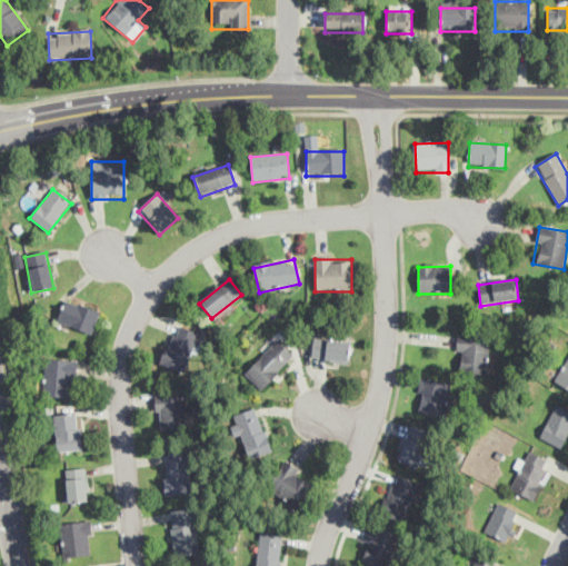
[(99,313),(65,300),(57,323),(91,336),(99,313)]
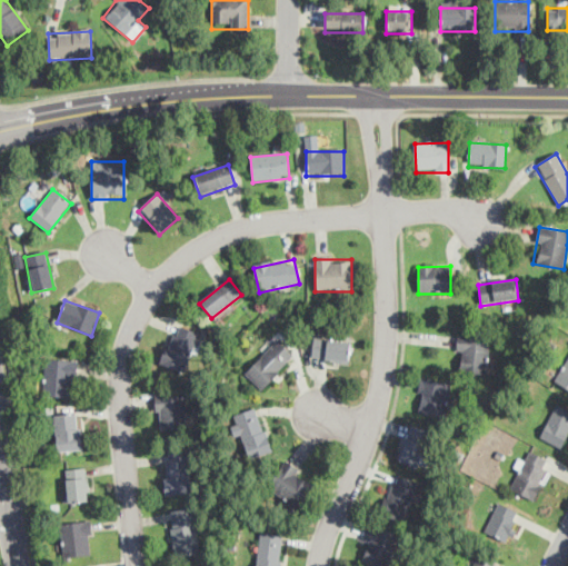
[(199,335),(176,326),(159,366),(182,375),(199,335)]
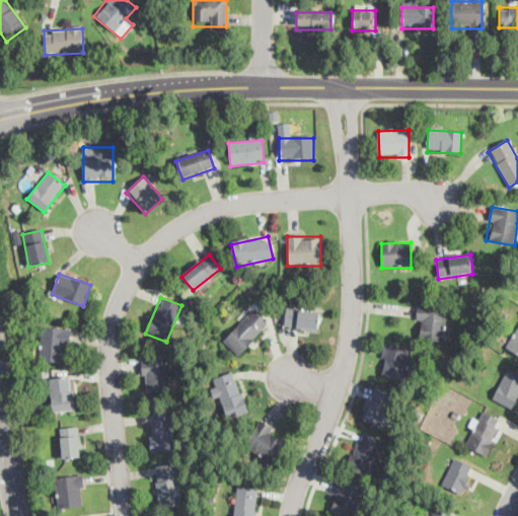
[(444,342),(445,307),(417,306),(416,342),(444,342)]
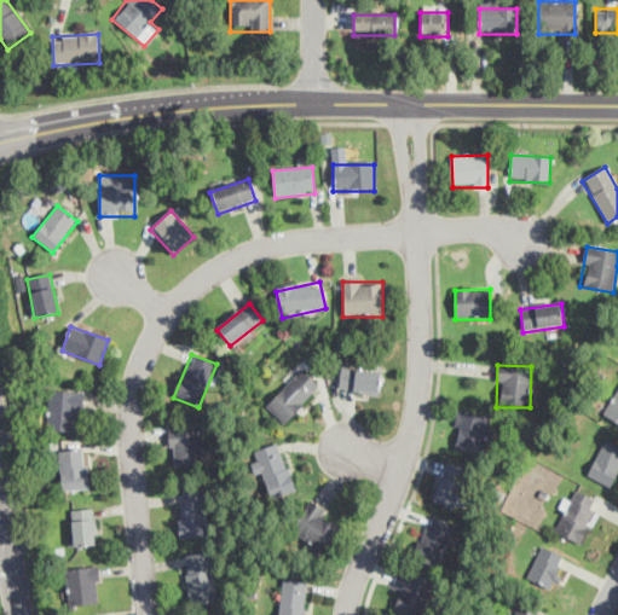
[(382,373),(342,367),(338,392),(379,398),(382,373)]
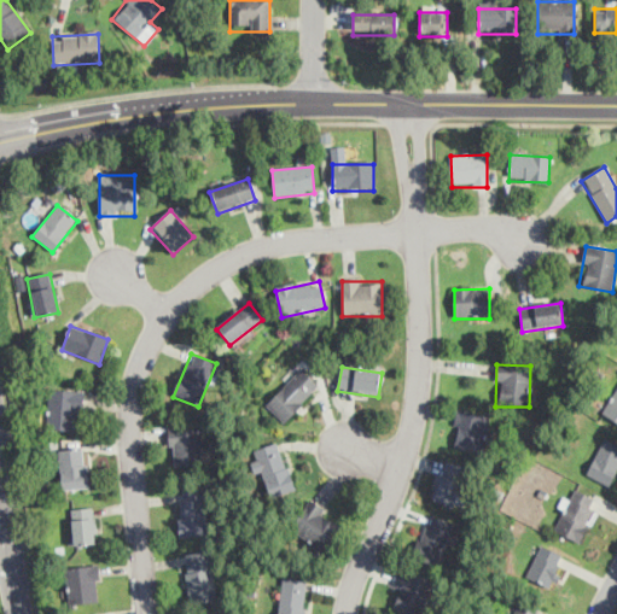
[(266,405),(283,424),(319,389),(301,370),(266,405)]
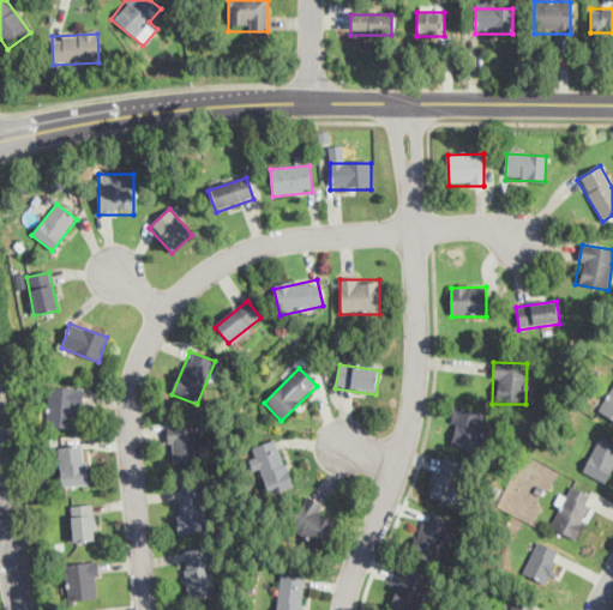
[(612,387),(598,408),(612,420),(612,387)]
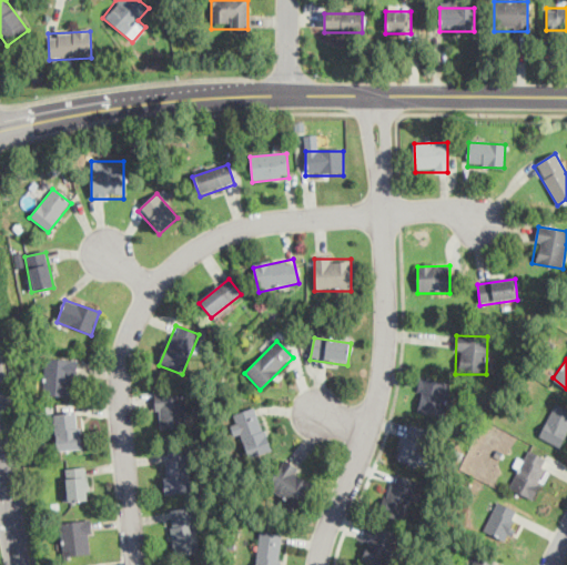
[(76,397),(76,360),(43,360),(43,397),(76,397)]
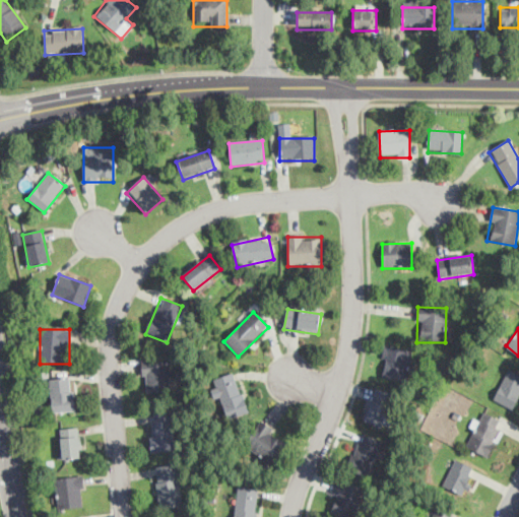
[(406,382),(410,351),(383,347),(380,378),(406,382)]
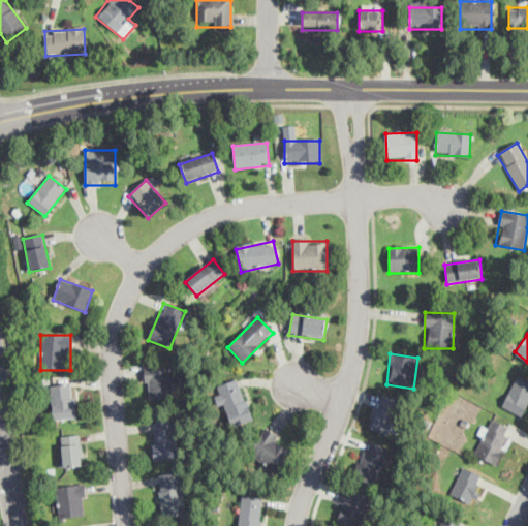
[(173,404),(173,370),(146,370),(146,404),(173,404)]
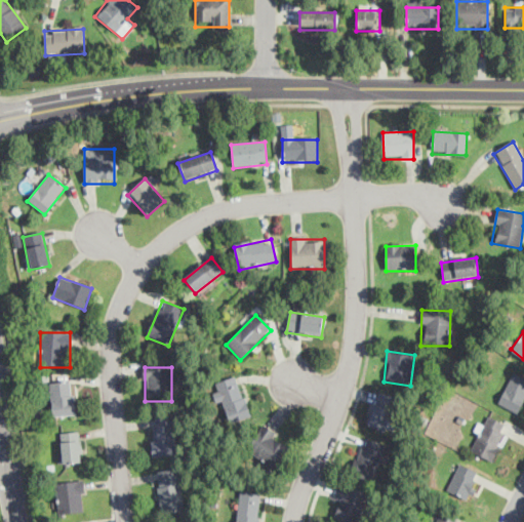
[(517,414),(523,400),(523,378),(513,373),(497,404),(517,414)]
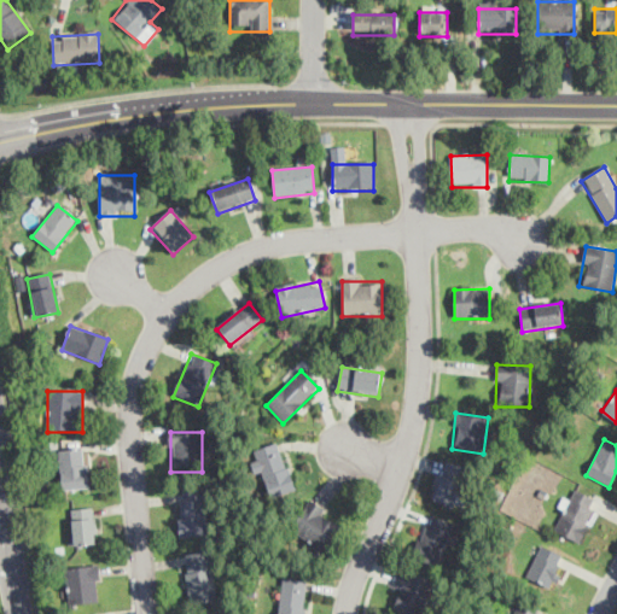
[(262,474),(269,498),(292,492),(279,444),(249,452),(256,475),(262,474)]
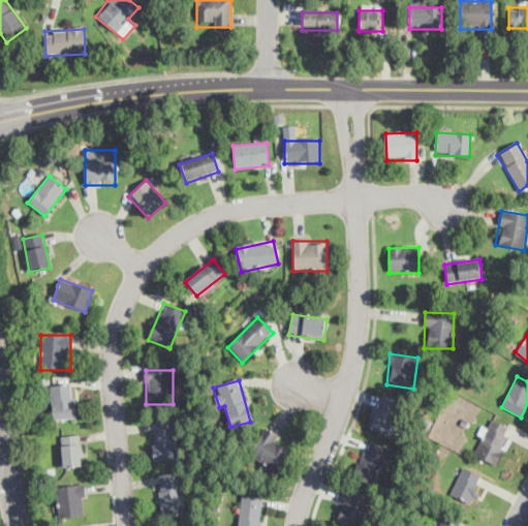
[(74,421),(72,384),(51,387),(53,422),(74,421)]
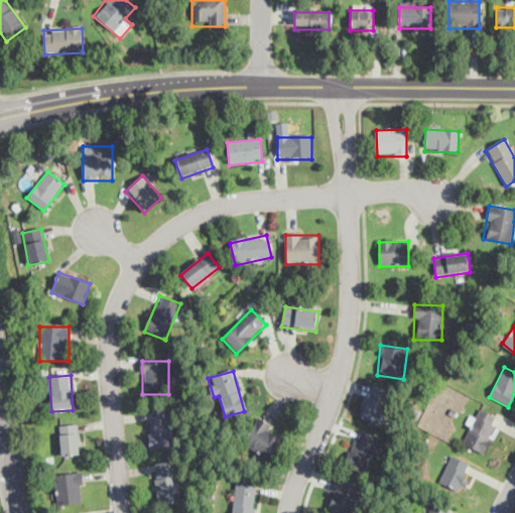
[(380,425),(389,391),(371,386),(362,420),(380,425)]
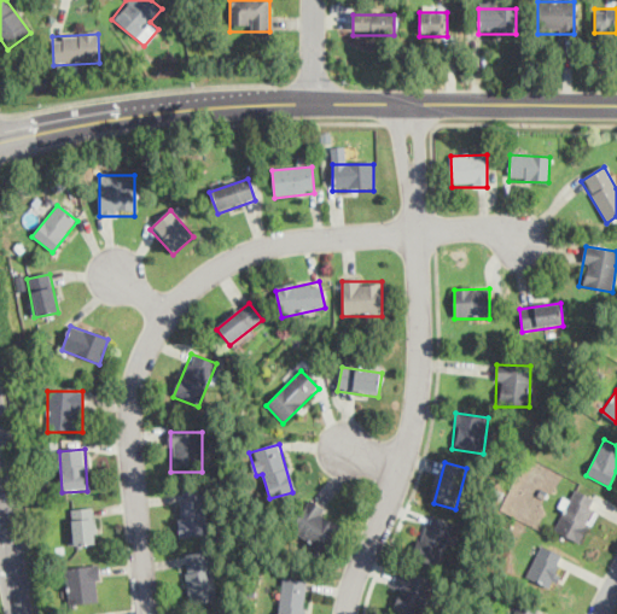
[(598,502),(572,490),(553,533),(578,545),(598,502)]
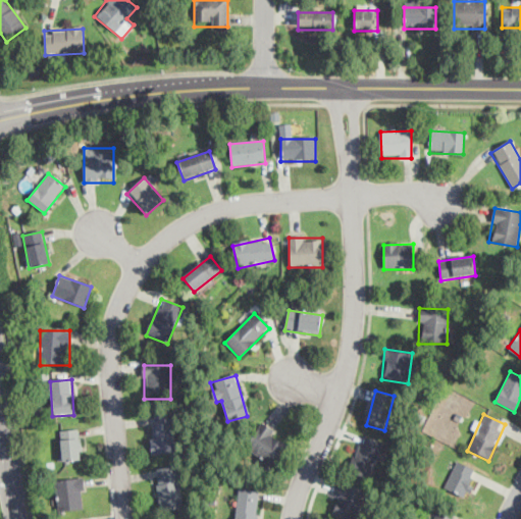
[(152,455),(174,453),(171,416),(149,418),(152,455)]
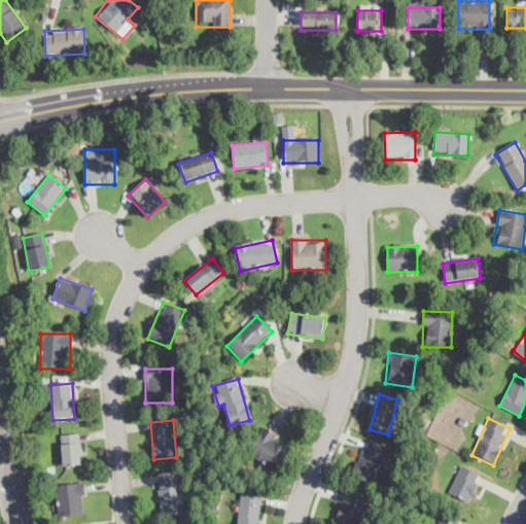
[(248,454),(277,470),(291,446),(263,429),(248,454)]
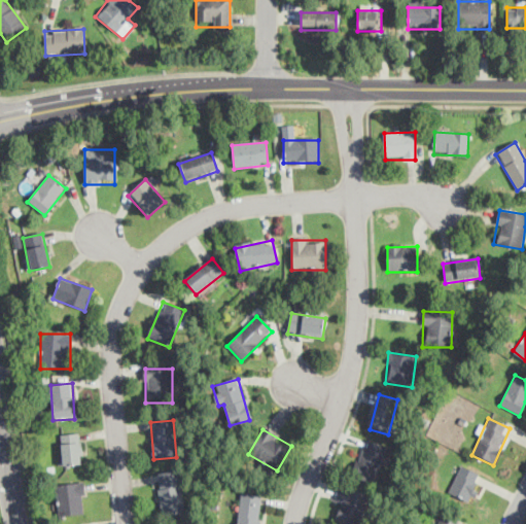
[(63,467),(82,465),(79,434),(60,437),(63,467)]
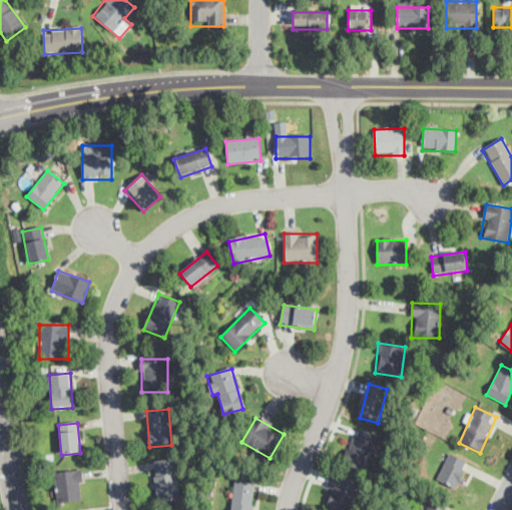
[(344,465),(366,471),(375,434),(353,428),(344,465)]
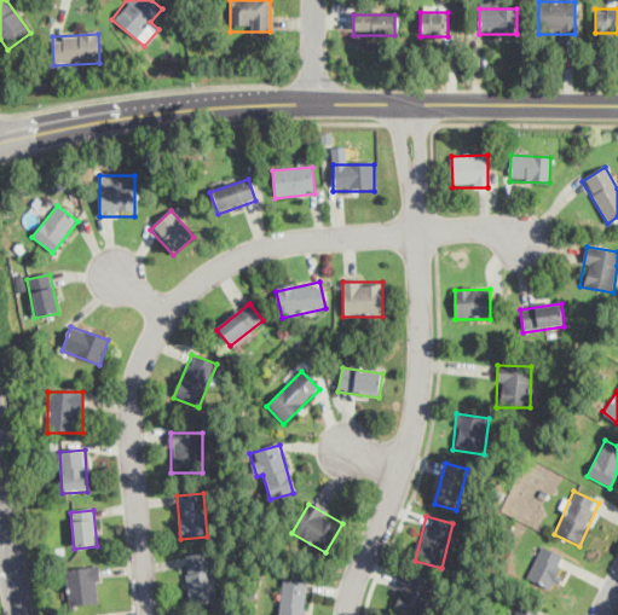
[(566,558),(542,546),(525,579),(549,591),(566,558)]
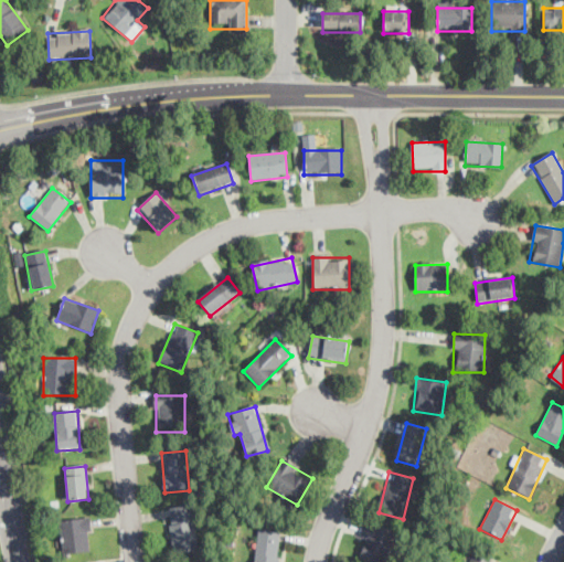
[(197,552),(191,505),(167,508),(172,554),(197,552)]
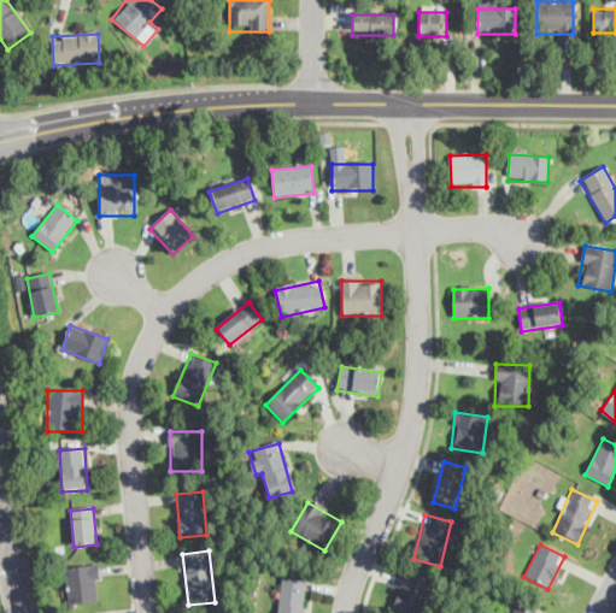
[(69,607),(100,602),(95,566),(64,570),(69,607)]
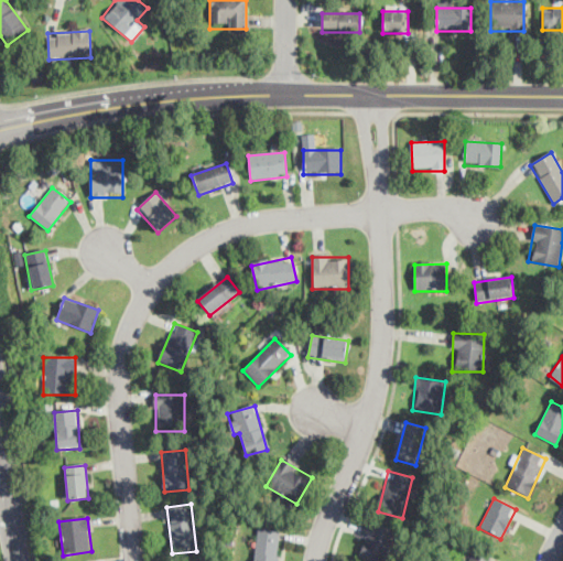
[(354,556),(369,560),(385,560),(396,531),(366,521),(354,556)]
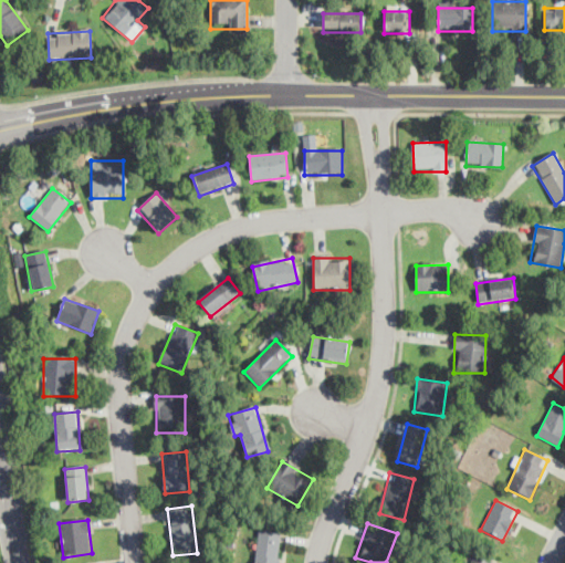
[(278,562),(280,533),(257,532),(255,562),(278,562)]
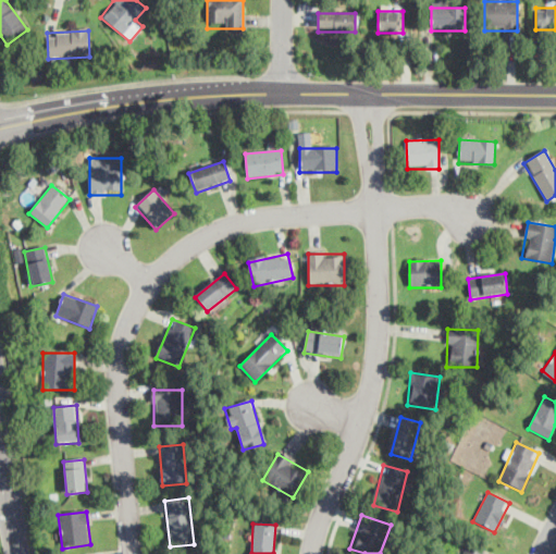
[(490,553),(466,544),(461,553),(490,553)]
